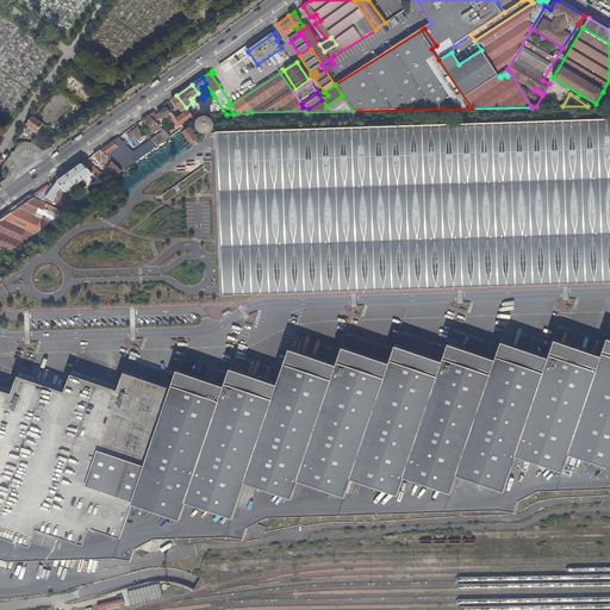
[(186,107),(176,95),(172,100),(182,113),(179,117),(176,113),(174,116),(182,128),(185,126),(184,124),(193,117),(186,107)]
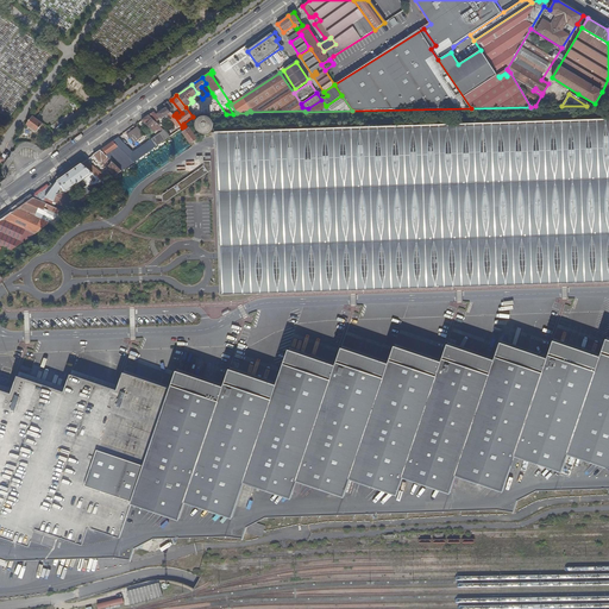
[(213,114),(223,114),(213,99),(206,104),(213,114)]
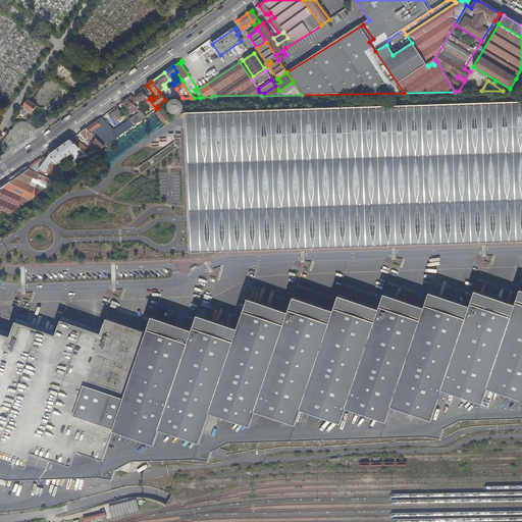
[(156,109),(149,99),(142,92),(135,98),(138,102),(139,102),(140,103),(143,101),(142,99),(143,98),(154,111),(156,109)]
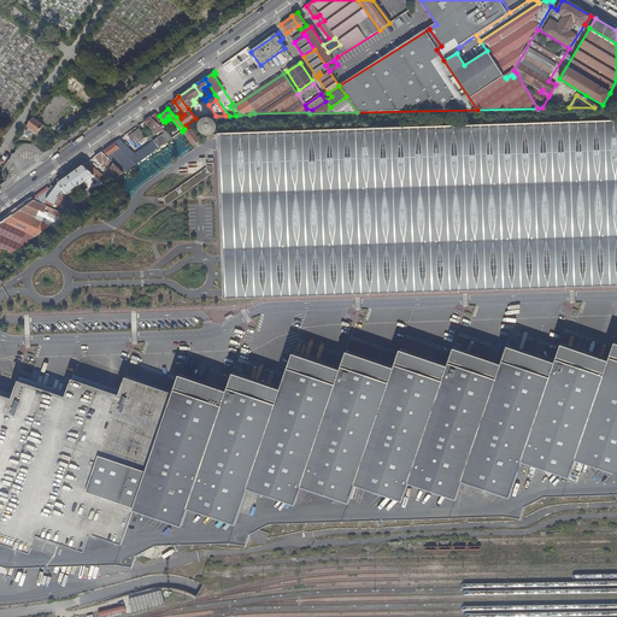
[(599,286),(616,286),(616,121),(579,123),(577,111),(509,113),(509,124),(217,134),(218,184),(219,210),(221,259),(222,292),(222,295),(245,294),(245,298),(599,286)]
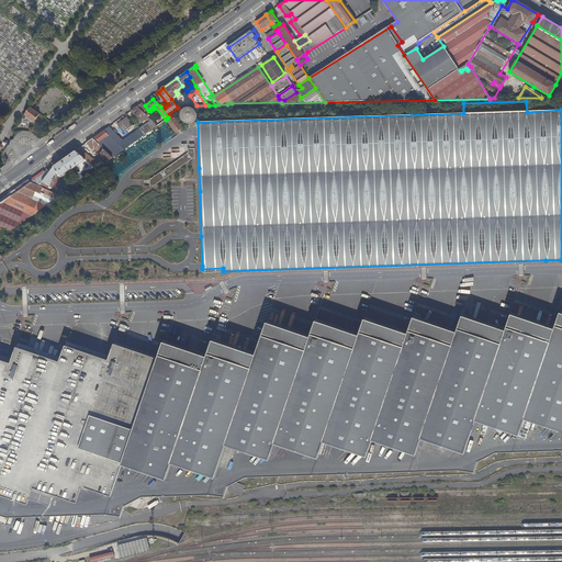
[(147,110),(142,103),(137,107),(144,113),(147,110)]
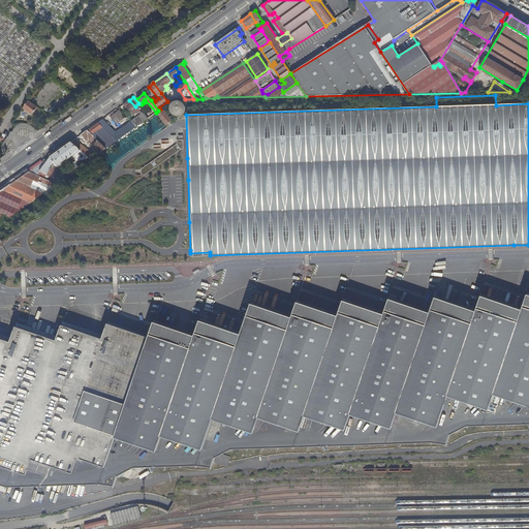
[(36,106),(28,100),(23,109),(31,115),(36,106)]
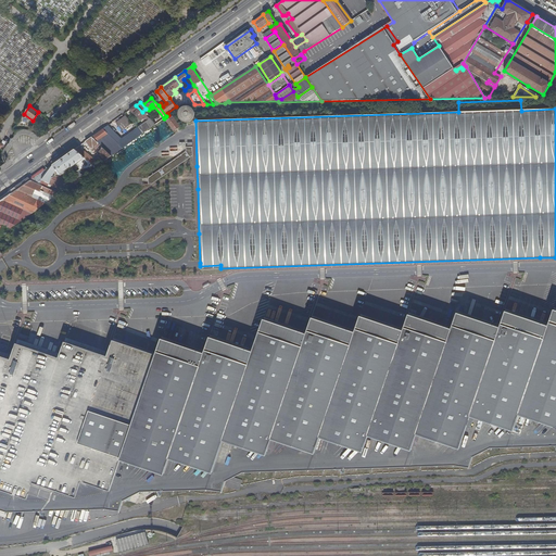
[(142,112),(136,105),(129,110),(140,121),(141,121),(142,122),(144,118),(147,121),(149,118),(142,112)]
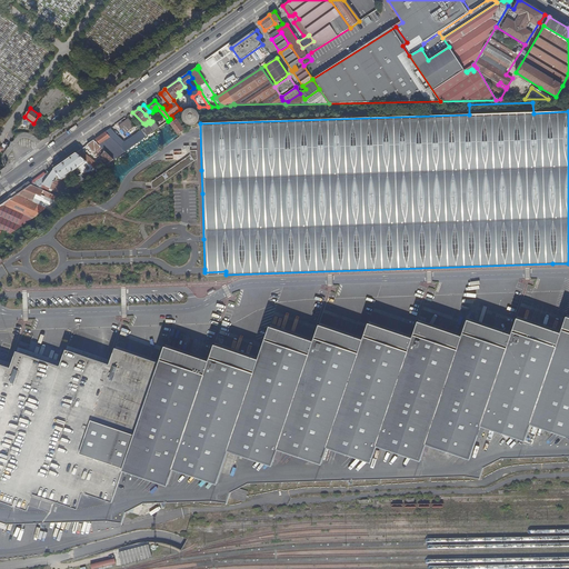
[(59,128),(79,113),(77,111),(57,125),(59,128)]
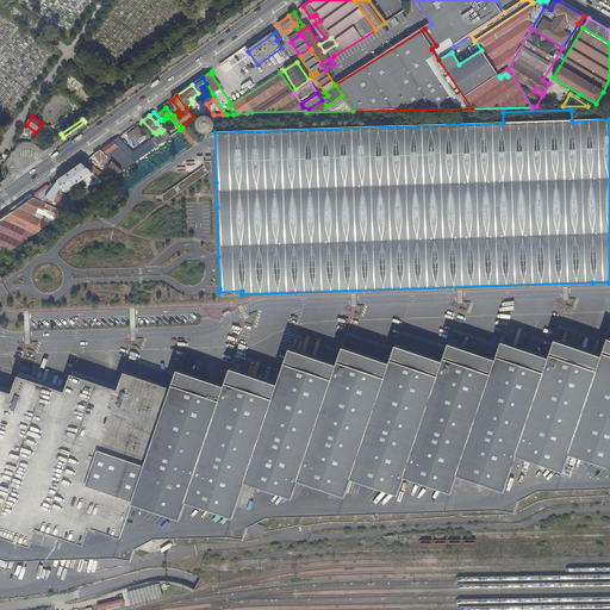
[(211,128),(211,125),(211,124),(210,122),(207,120),(206,120),(204,120),(201,122),(201,123),(200,124),(200,125),(200,126),(201,128),(203,130),(204,131),(206,131),(207,131),(209,130),(210,130),(211,129),(211,128)]
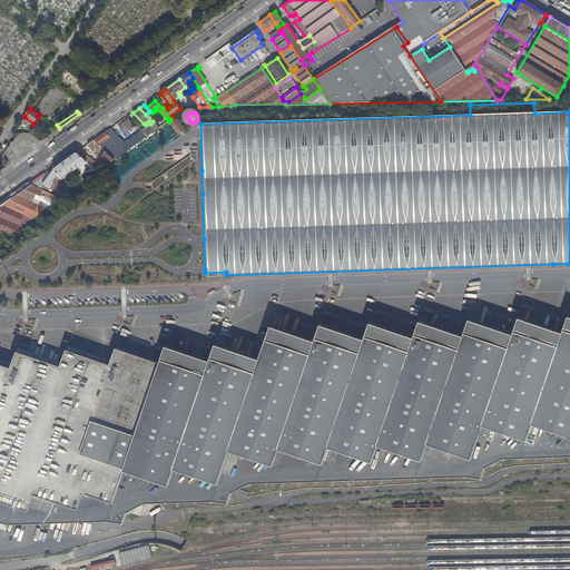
[(124,134),(135,126),(128,117),(117,124),(124,134)]
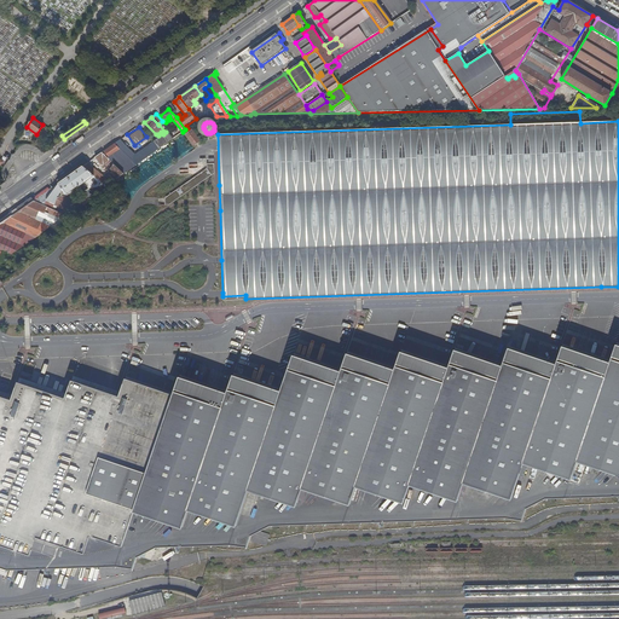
[(192,131),(186,134),(194,145),(200,142),(192,131)]
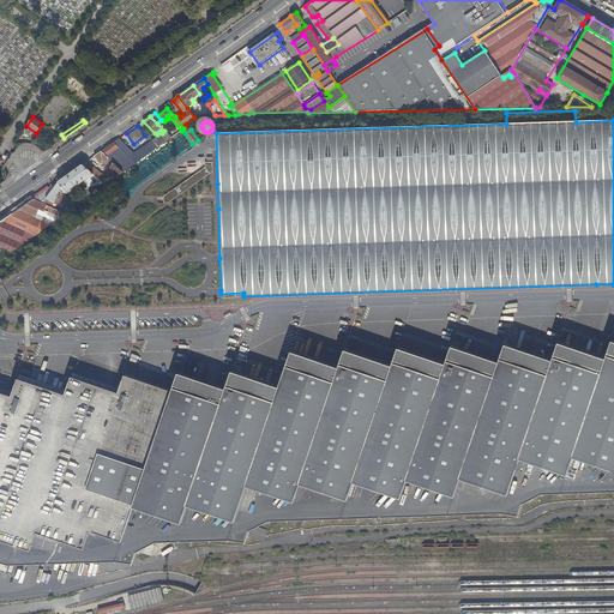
[(157,149),(172,138),(167,132),(152,143),(157,149)]
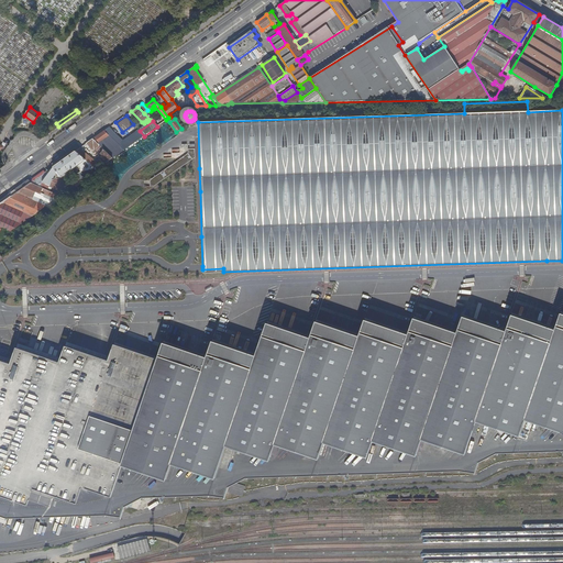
[(123,151),(144,136),(140,131),(123,143),(109,128),(103,130),(108,135),(123,151)]
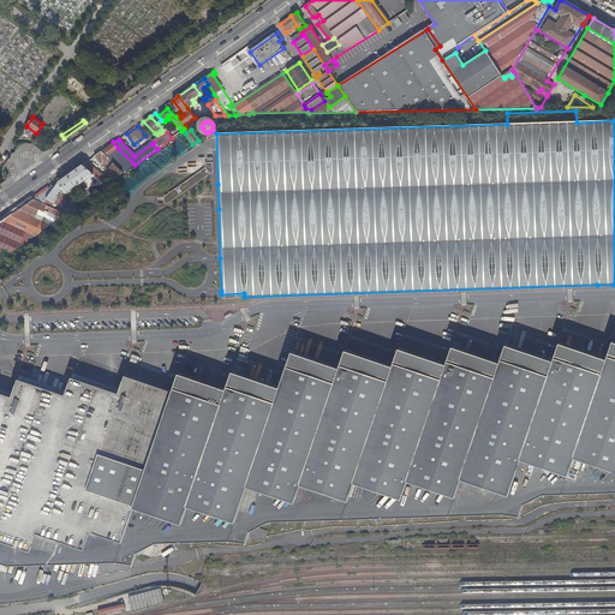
[(118,148),(113,142),(108,147),(103,150),(108,156),(118,148)]
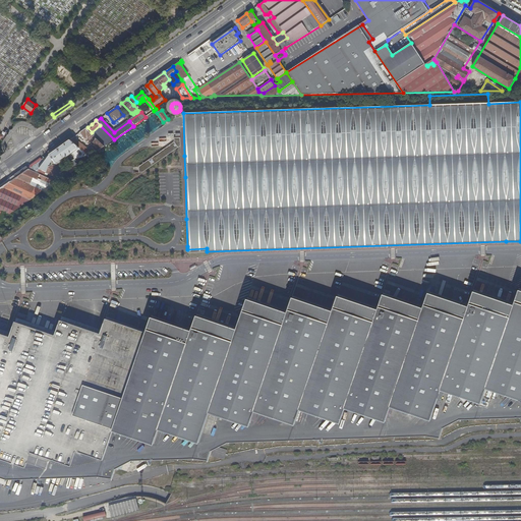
[(92,134),(85,128),(79,132),(82,137),(88,139),(90,137),(92,134)]
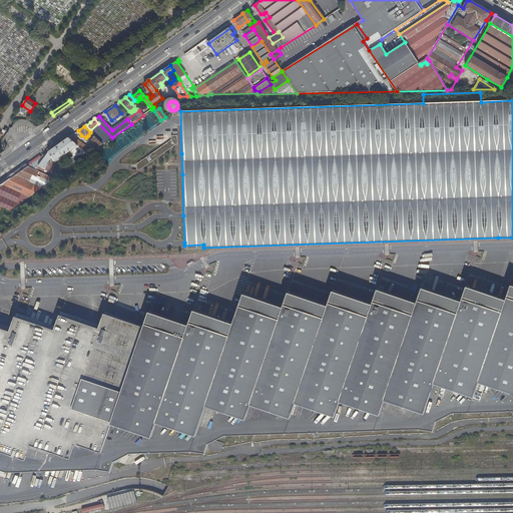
[(98,147),(102,144),(90,132),(88,135),(92,139),(91,140),(98,147)]
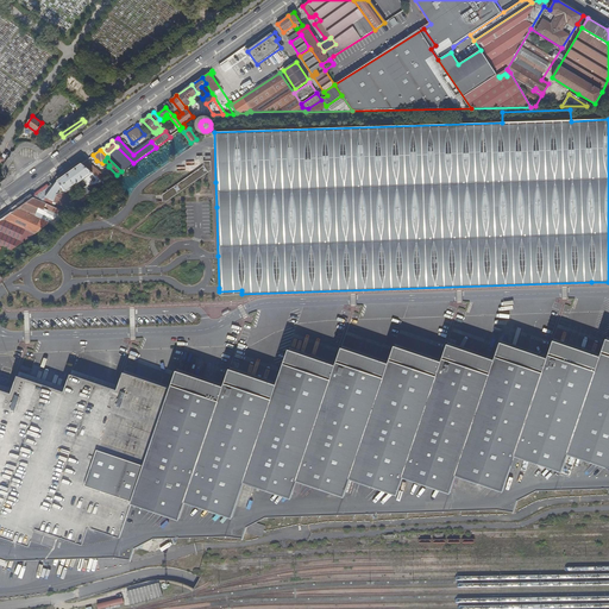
[(106,176),(86,159),(81,164),(102,181),(106,176)]
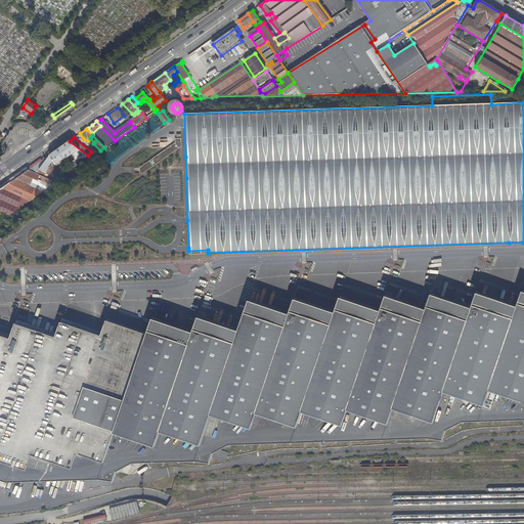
[(88,156),(70,141),(49,156),(56,167),(67,164),(71,162),(70,160),(69,161),(67,159),(71,156),(75,161),(83,158),(88,156)]
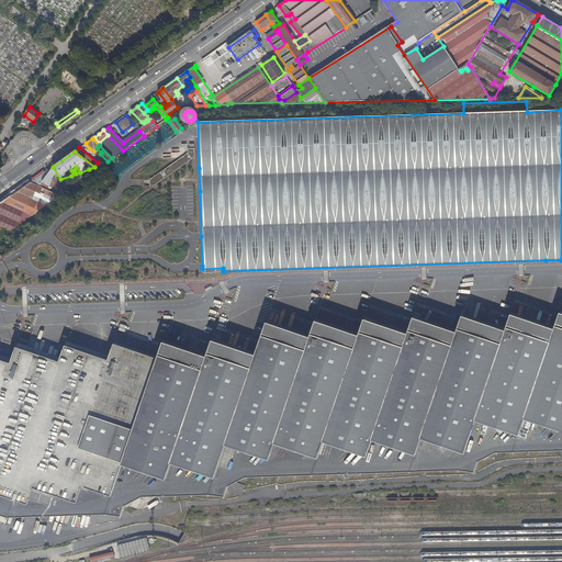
[(188,154),(147,179),(152,186),(192,159),(188,154)]
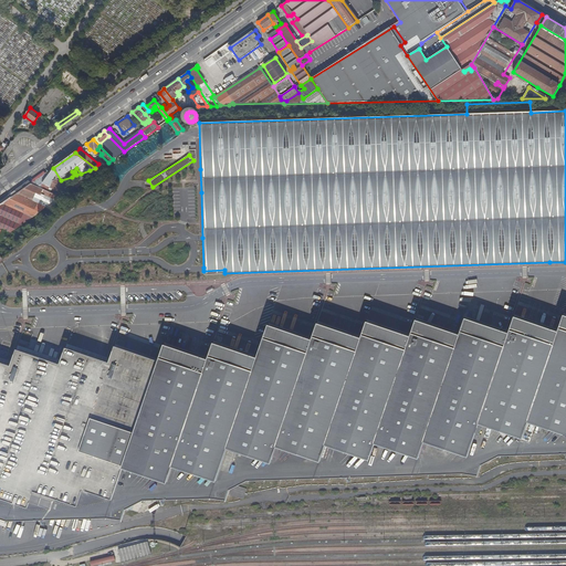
[(61,180),(53,168),(31,184),(48,191),(50,187),(62,194),(67,184),(61,180)]
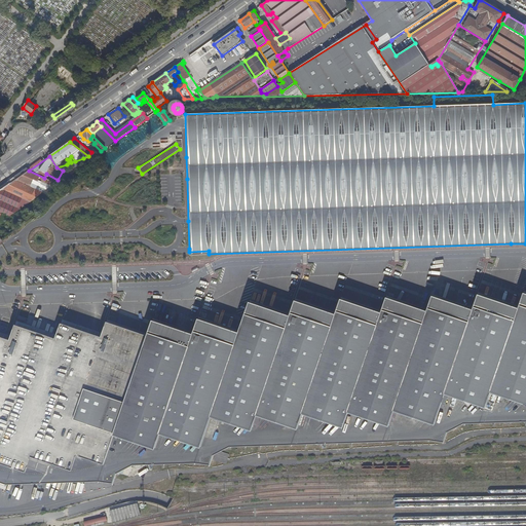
[(85,162),(83,158),(75,161),(71,162),(67,164),(68,167),(85,162)]
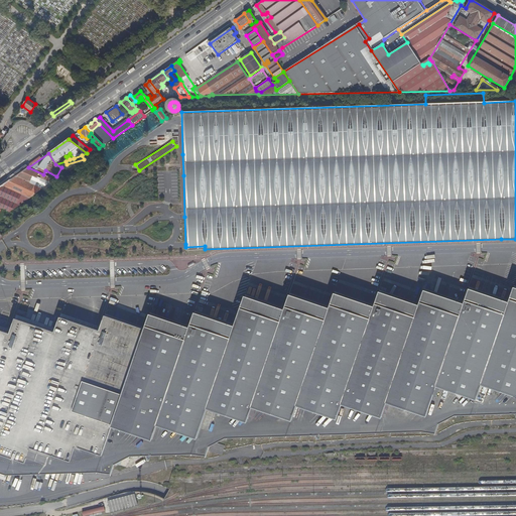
[(15,176),(42,189),(54,180),(43,174),(28,167),(22,172),(15,176)]
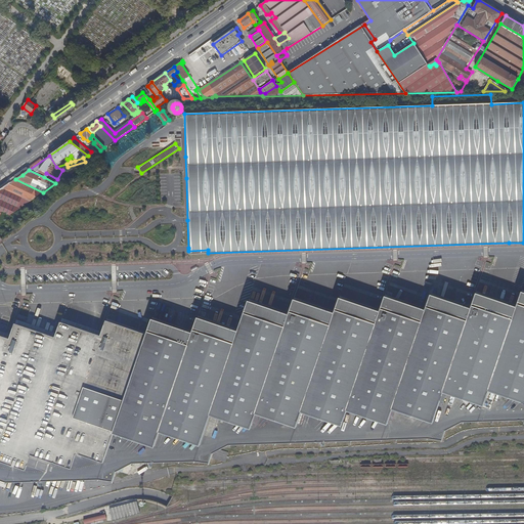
[(69,173),(62,170),(57,179),(59,179),(69,173)]
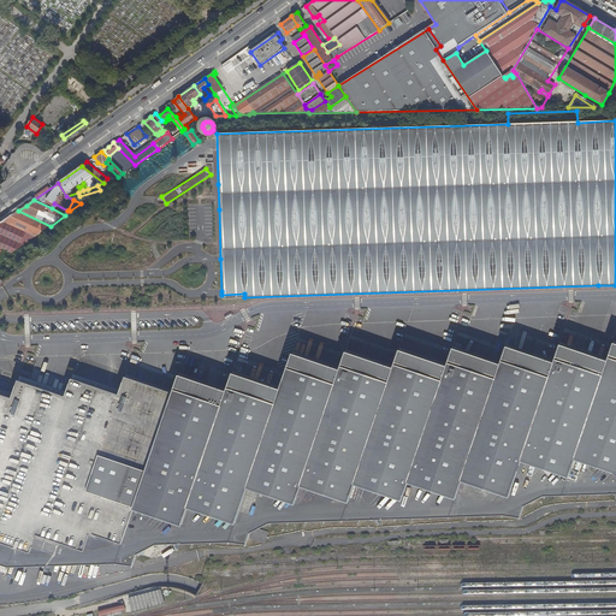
[(0,235),(22,246),(41,232),(51,226),(18,211),(0,224),(0,235)]
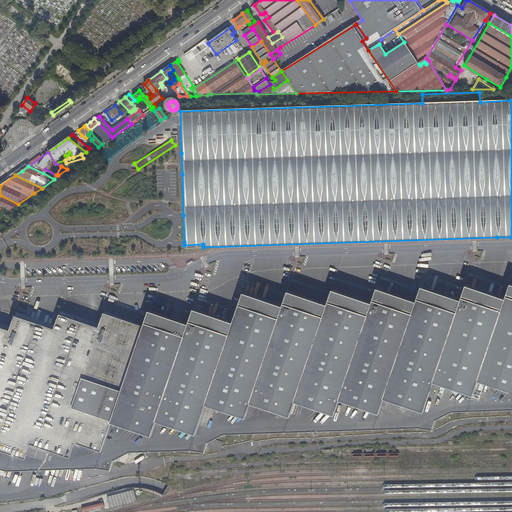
[(0,208),(7,212),(18,204),(0,195),(0,208)]
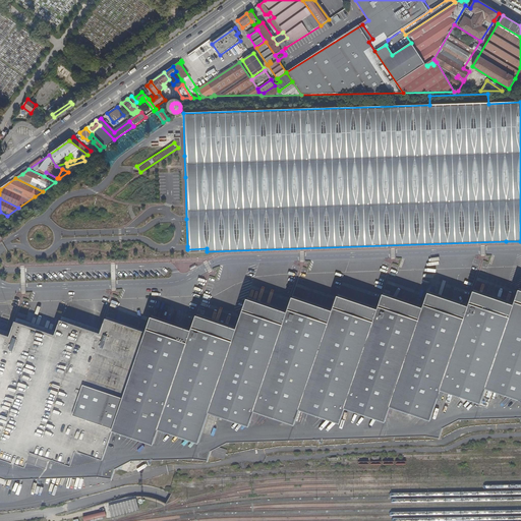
[(520,292),(516,291),(511,306),(470,293),(464,308),(424,294),(420,309),(380,296),(374,311),(334,297),(329,312),(288,298),(283,313),(242,300),(233,331),(191,317),(186,332),(146,320),(141,333),(102,320),(97,335),(57,322),(54,328),(51,337),(11,323),(5,338),(0,336),(0,478),(8,481),(99,477),(112,480),(116,470),(133,461),(194,459),(209,461),(213,452),(228,443),(426,437),(440,439),(442,428),(459,420),(490,418),(520,417),(520,292)]
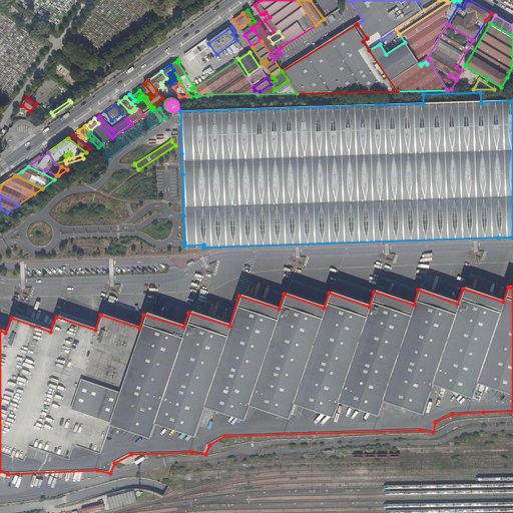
[(134,494),(107,501),(110,512),(137,506),(134,494)]
